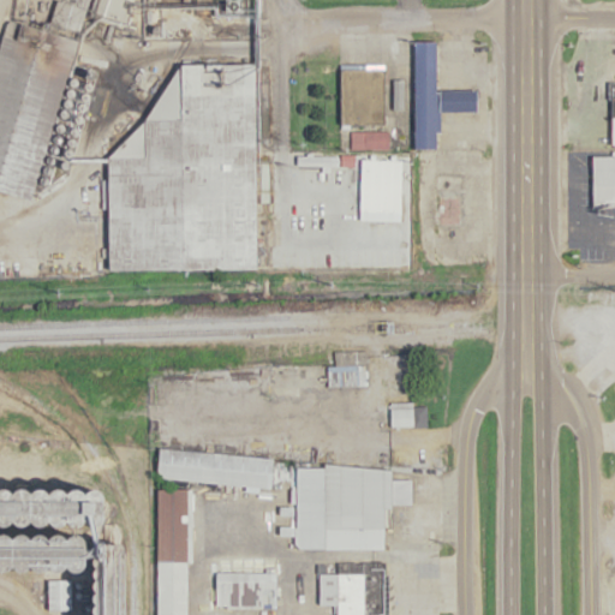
[(3,33),(0,42),(0,189),(35,199),(81,34),(27,19),(22,39),(3,33)]
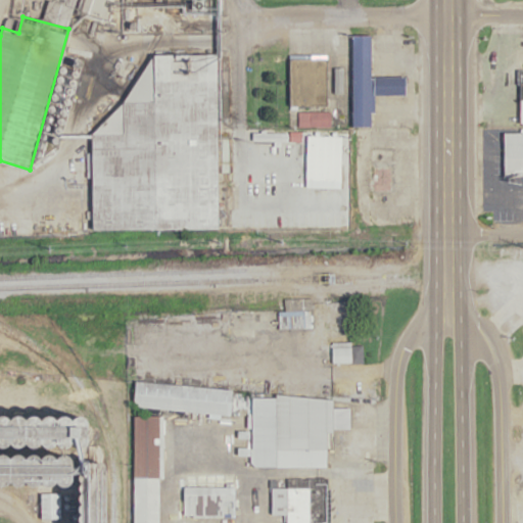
[(352,34),(352,126),(375,125),(375,95),(406,95),(405,76),(373,76),(373,33),(352,34)]
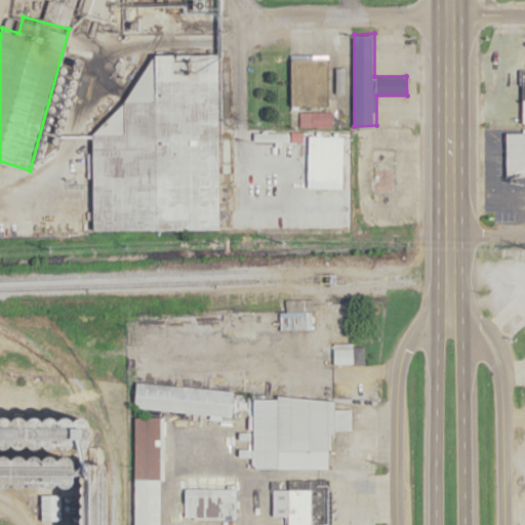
[(93,230),(218,231),(218,55),(157,55),(157,101),(125,101),(125,132),(93,132),(93,230)]
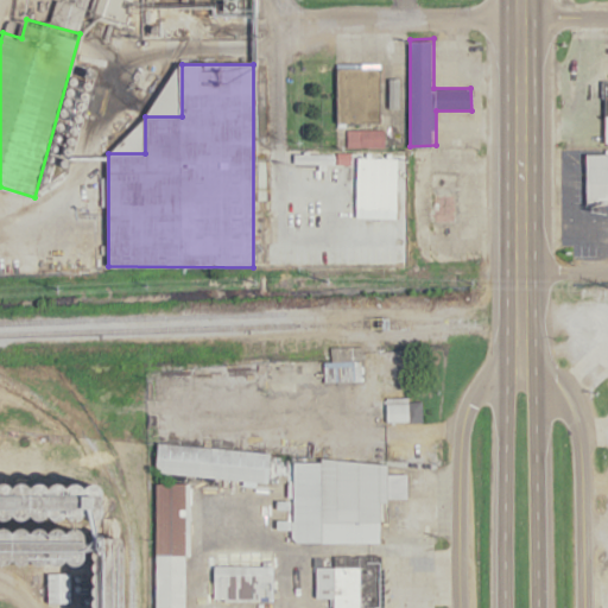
[(336,67),(336,119),(380,120),(380,65),(336,67)]
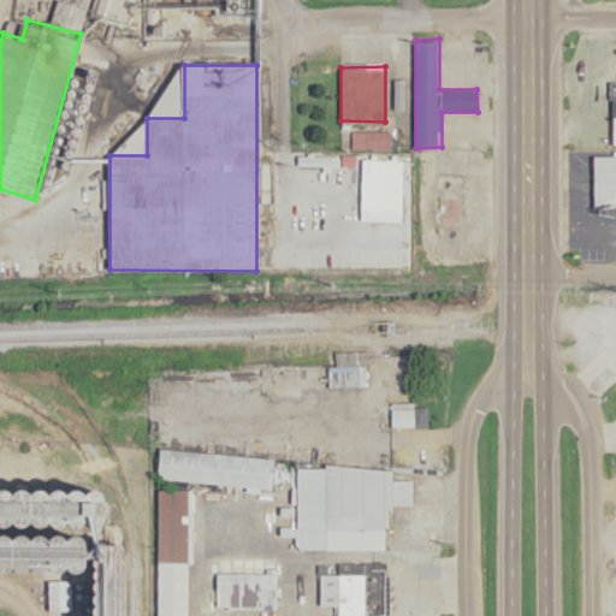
[(615,154),(593,155),(594,205),(615,205),(615,154)]
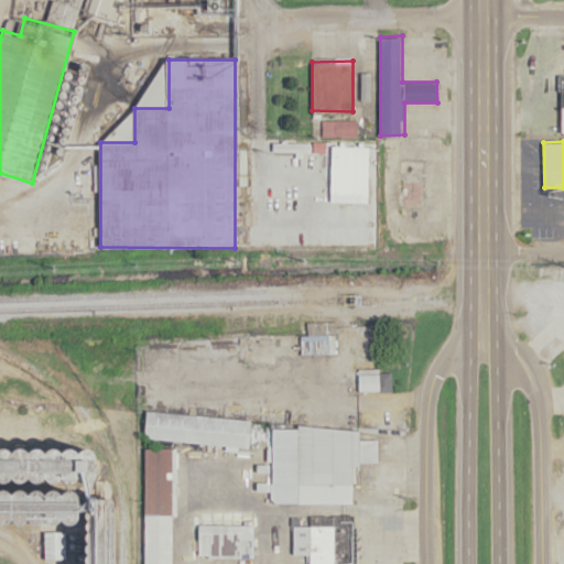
[(399,158),(426,158),(426,169),(433,167),(433,207),(401,207),(401,202),(393,202),(394,188),(400,188),(399,158)]
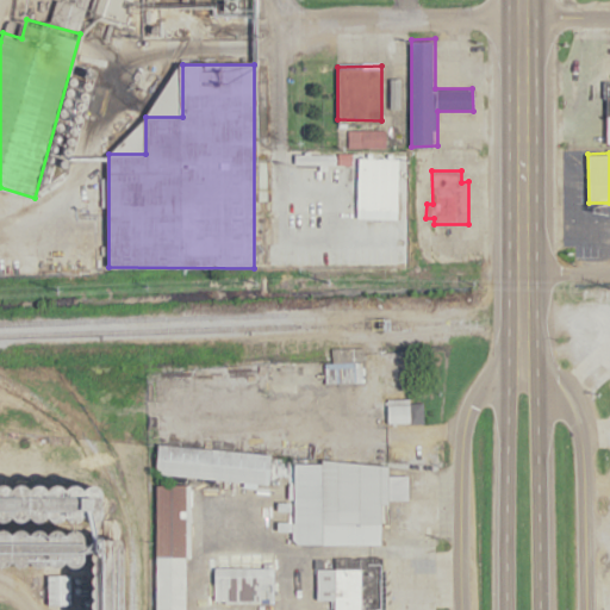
[(363,383),(363,358),(268,358),(268,383),(363,383)]
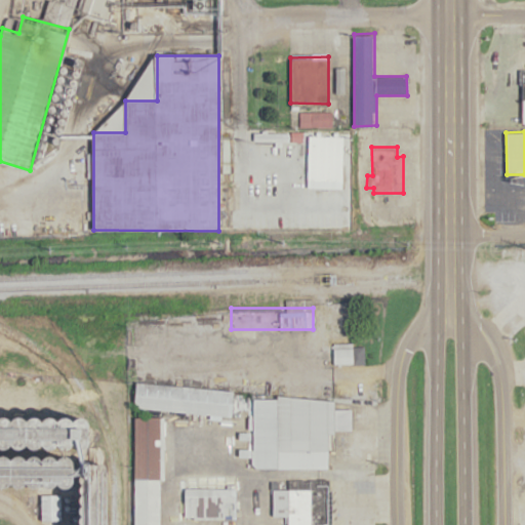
[(234,391),(135,380),(134,406),(232,417),(234,391)]
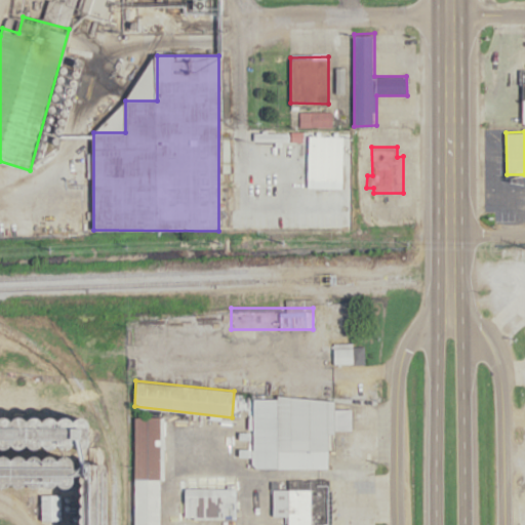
[(351,408),(351,431),(335,431),(335,451),(329,451),(326,468),(252,468),(252,398),(286,397),(336,401),(336,409),(351,408)]
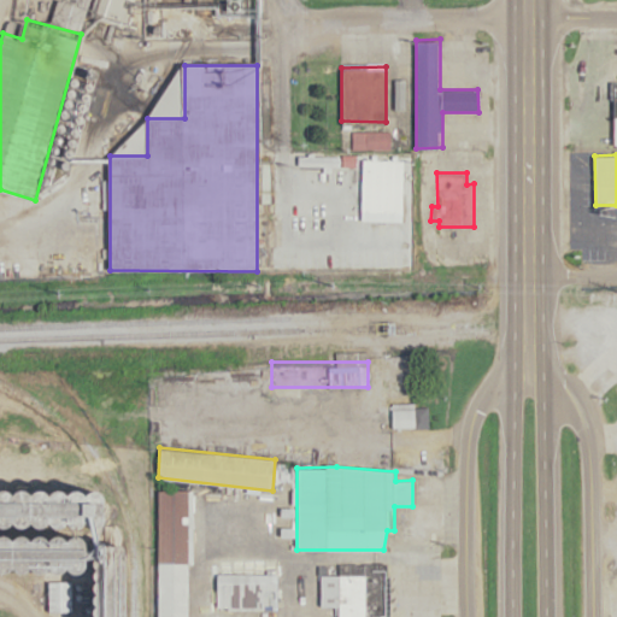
[(158,491),(158,616),(188,616),(188,489),(158,491)]
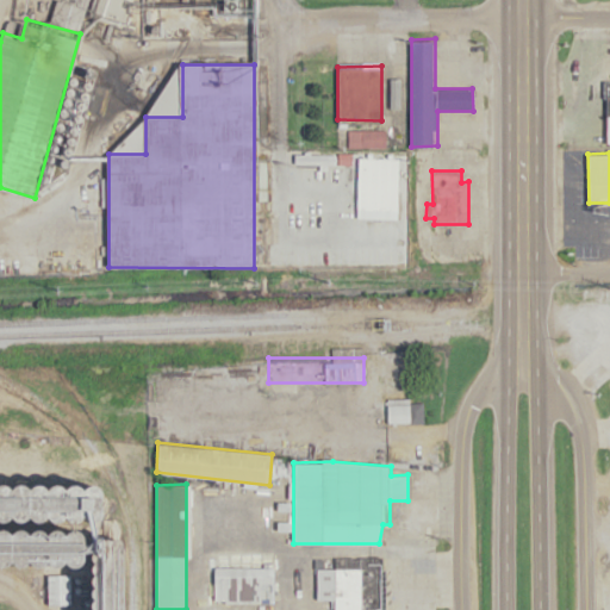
[(137,609),(138,487),(0,485),(0,571),(88,572),(87,609),(137,609)]
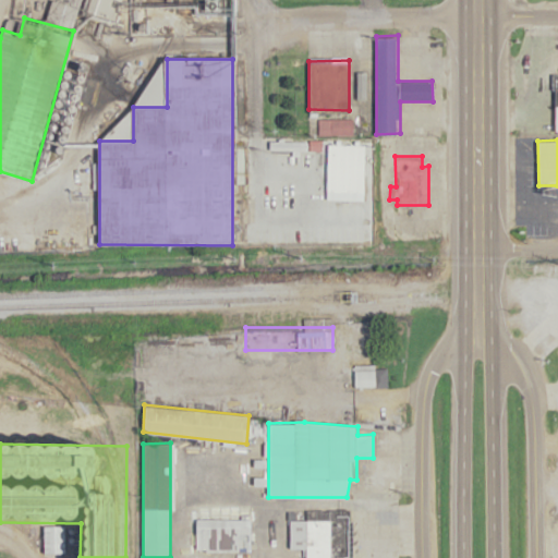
[(354,557),(350,554),(348,512),(304,512),(304,557),(354,557)]
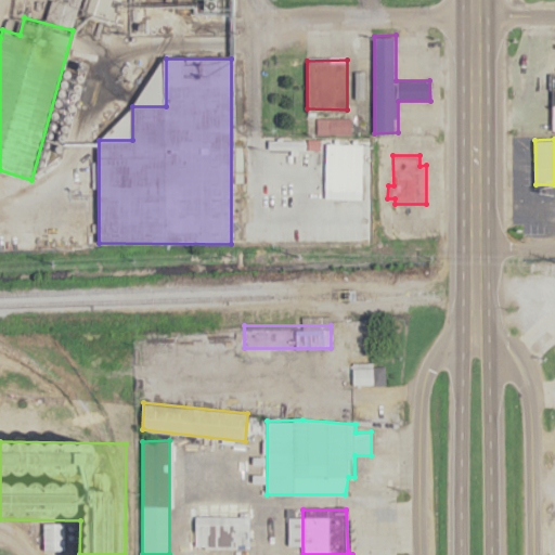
[(194,517),(194,549),(252,549),(252,517),(194,517)]
